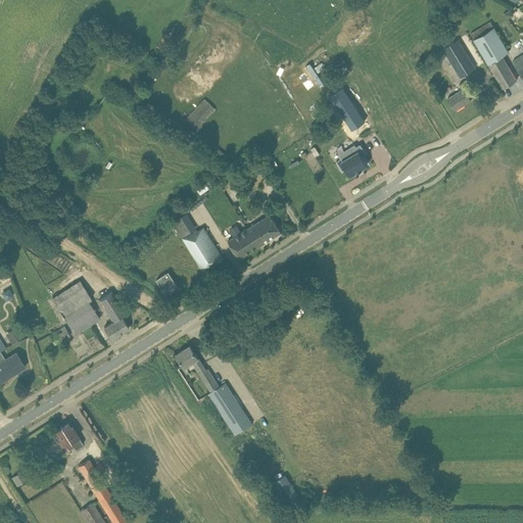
[(511,9),(505,12),(509,18),(514,15),(511,9)]
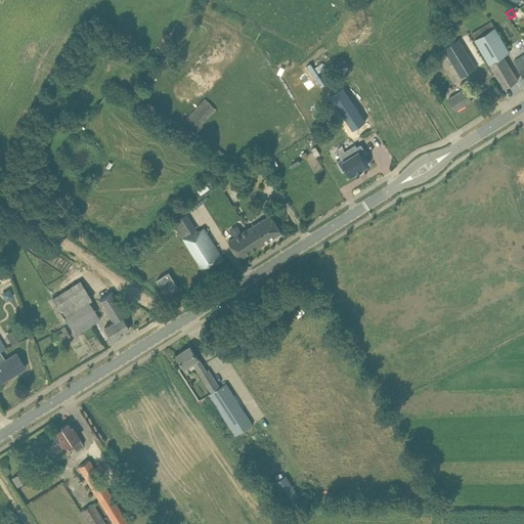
[(492,22),(472,33),(475,39),(495,27),(492,22)]
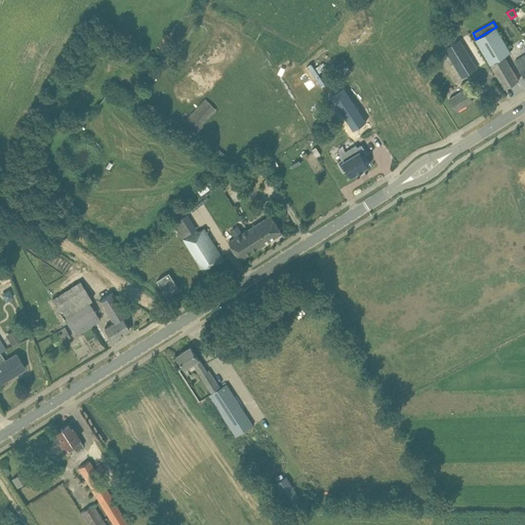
[(496,27),(476,39),(506,88),(519,80),(505,55),(511,51),(496,27)]
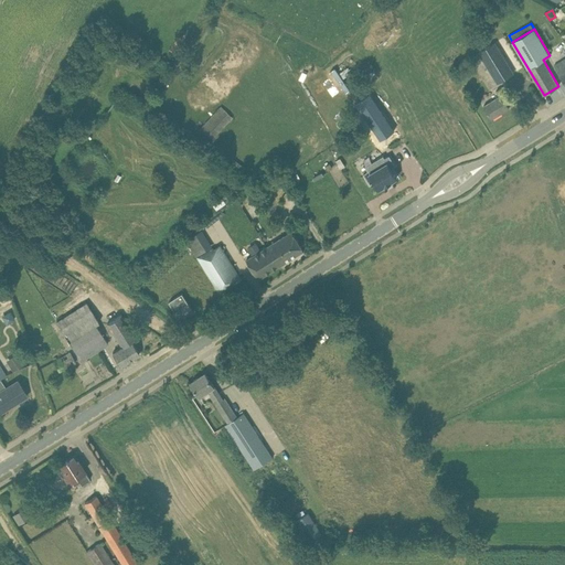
[(514,74),(496,42),(478,52),(498,84),(514,74)]
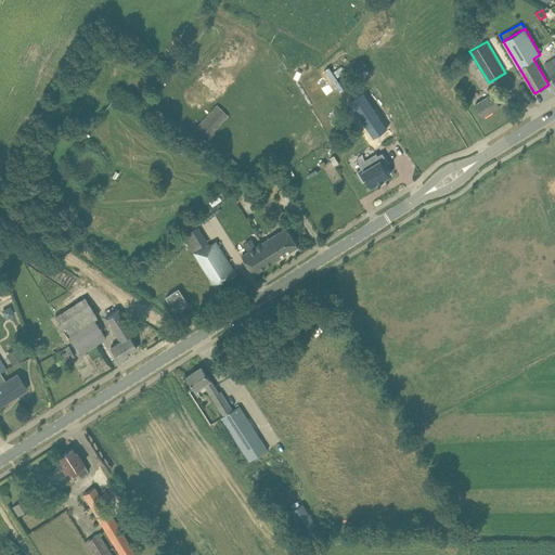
[(554,57),(545,64),(554,79),(554,57)]
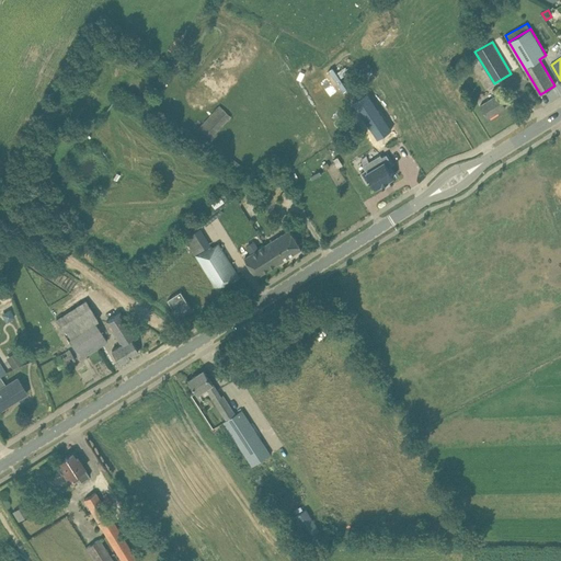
[(500,96),(503,94),(497,87),(492,91),(494,94),(480,104),(489,118),(506,107),(500,96)]
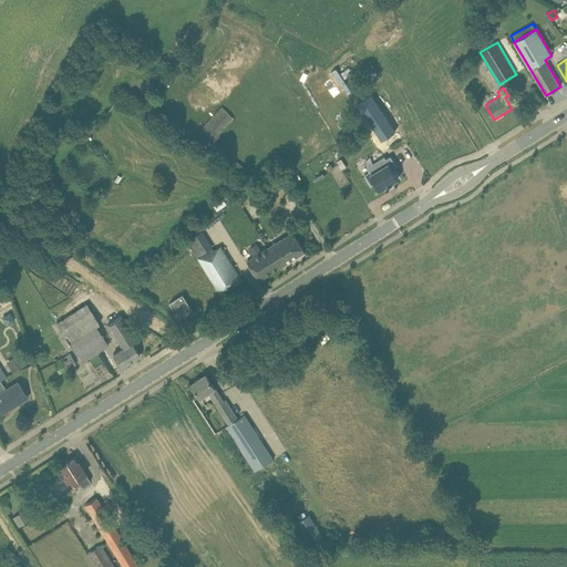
[(397,131),(372,94),(357,103),(382,140),(397,131)]
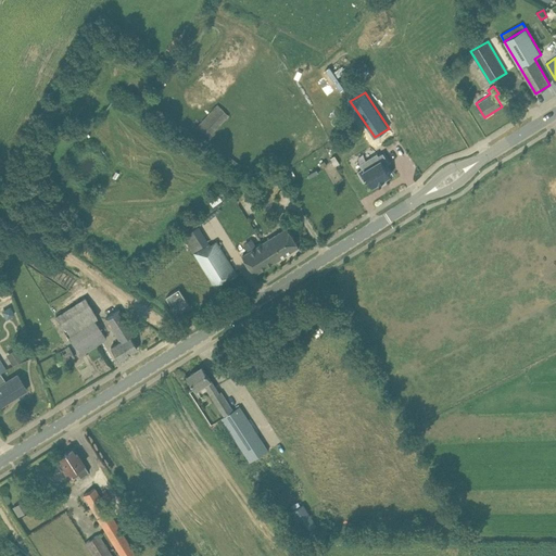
[(197,125),(206,135),(226,113),(216,103),(197,125)]
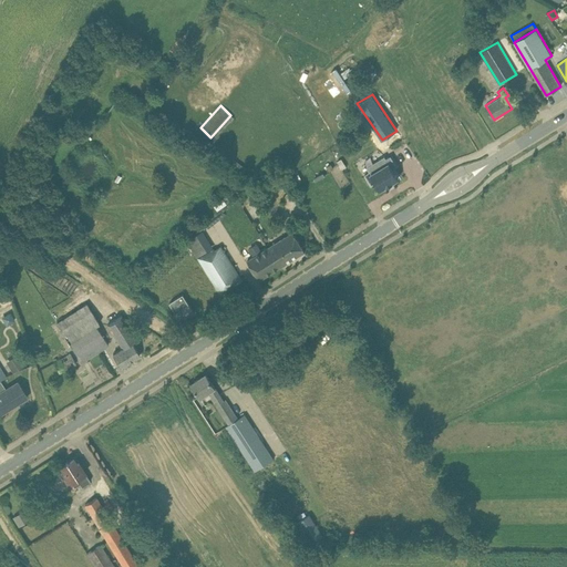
[(384,156),(368,167),(370,172),(366,175),(371,185),(377,182),(381,189),(399,178),(392,168),(397,166),(390,156),(385,160),(384,156)]
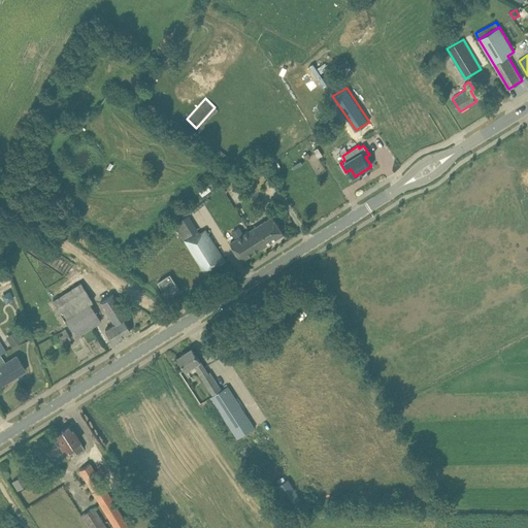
[(206,184),(198,188),(201,195),(209,192),(206,184)]
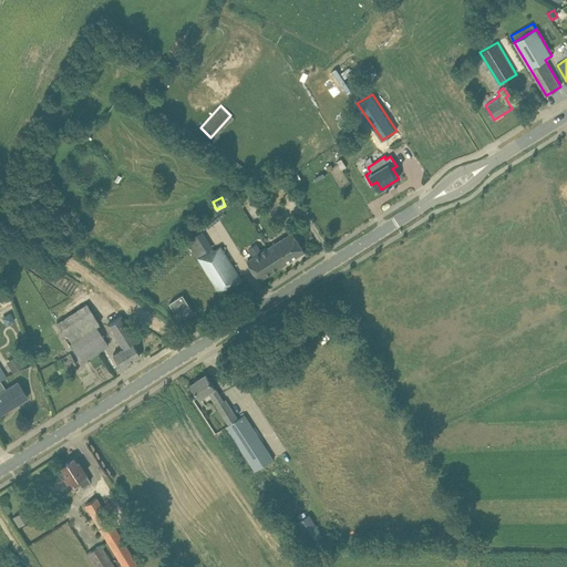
[(203,230),(187,240),(222,296),(244,281),(222,246),(215,249),(203,230)]
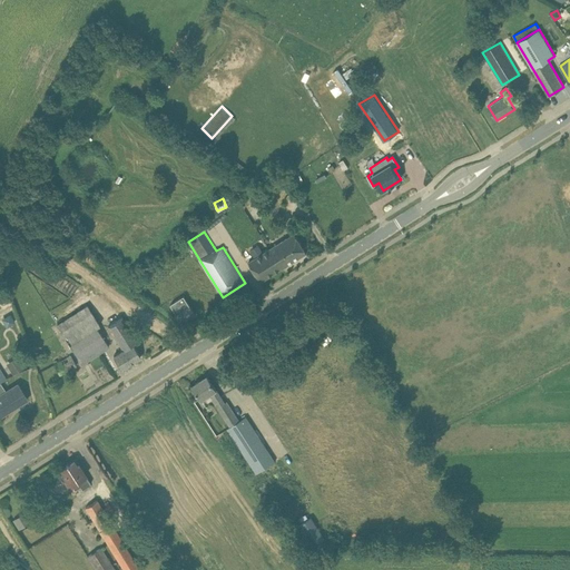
[(269,248),(269,249),(282,268),(307,253),(295,233),(278,243),(269,248)]
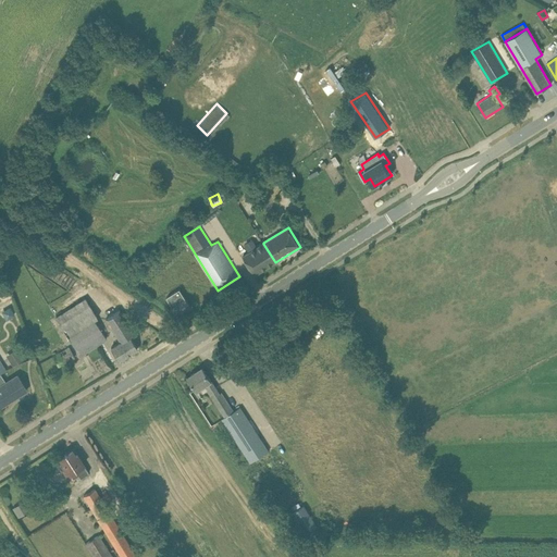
[(275,262),(263,244),(244,257),(256,274),(275,262)]
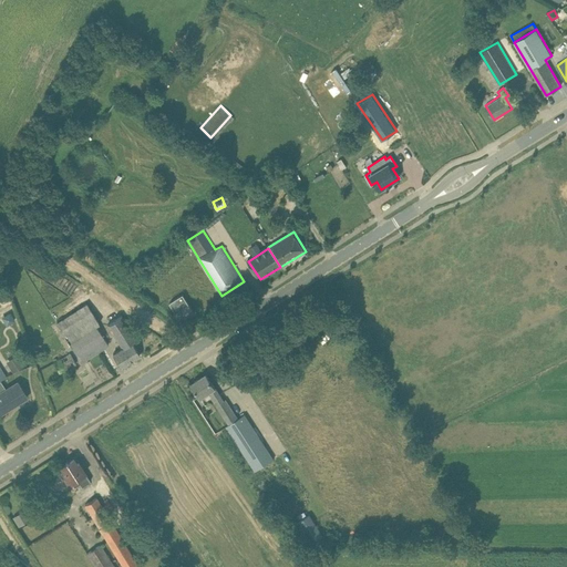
[(171,302),(182,321),(195,312),(183,295),(171,302)]
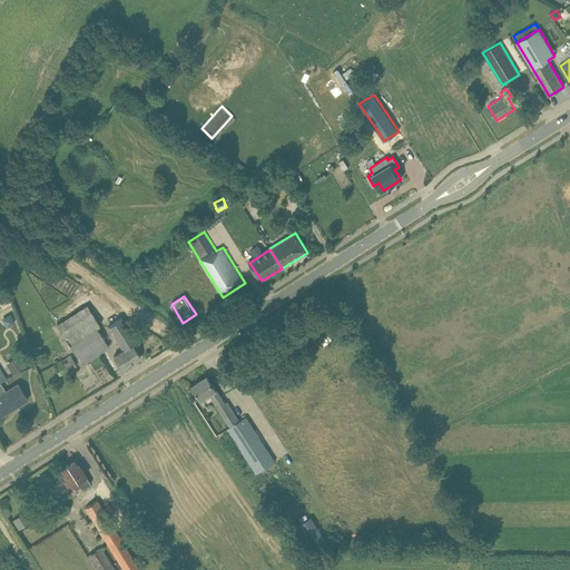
[(100,325),(88,305),(57,324),(81,363),(109,346),(98,327),(98,326),(100,325)]
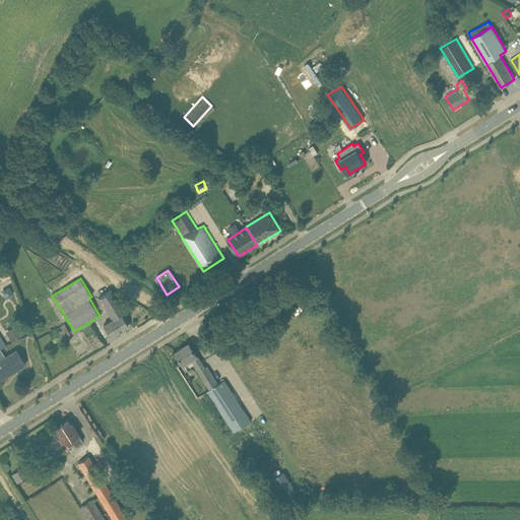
[(104,295),(98,298),(112,320),(104,325),(106,328),(111,336),(128,326),(126,322),(121,314),(126,311),(112,289),(104,295)]
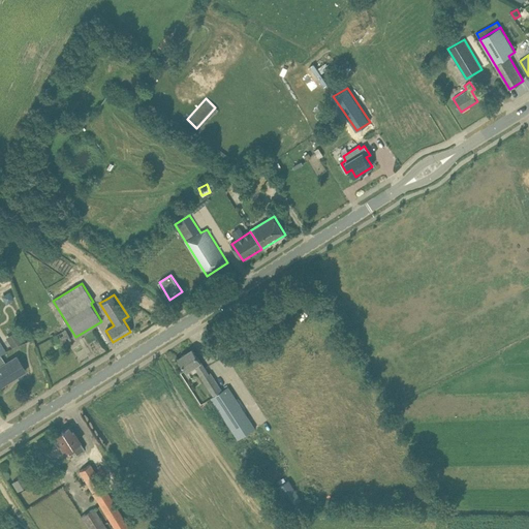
[(52,337),(56,346),(71,339),(66,330),(52,337)]
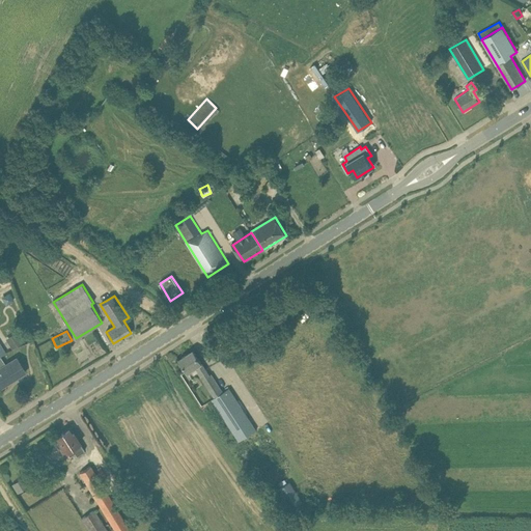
[(16,332),(5,339),(12,350),(22,342),(16,332)]
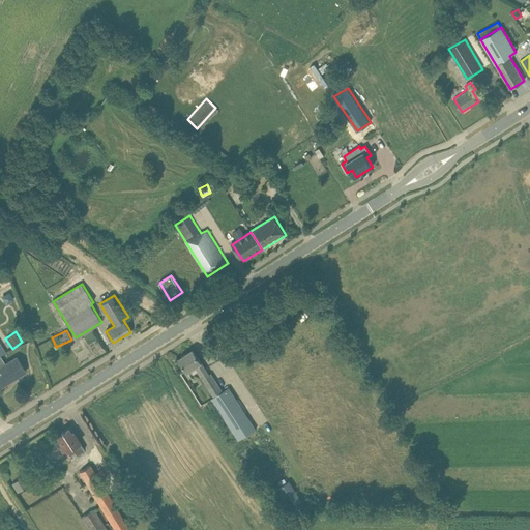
[(0,386),(26,371),(17,357),(6,363),(1,355),(5,352),(0,343),(0,386)]
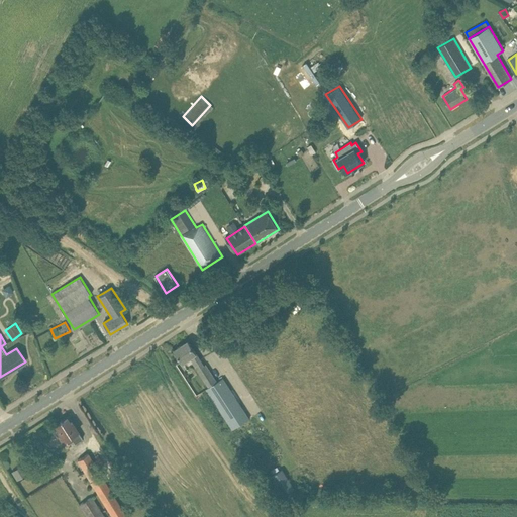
[(193,360),(210,387),(217,383),(205,365),(204,366),(189,341),(175,349),(183,363),(192,356),(194,359),(193,360)]
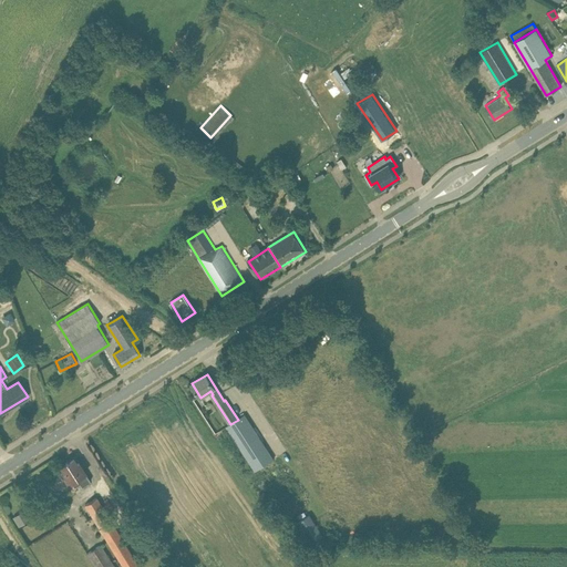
[(230,424),(226,426),(249,462),(253,460),(258,468),(272,460),(245,415),(238,420),(230,424)]
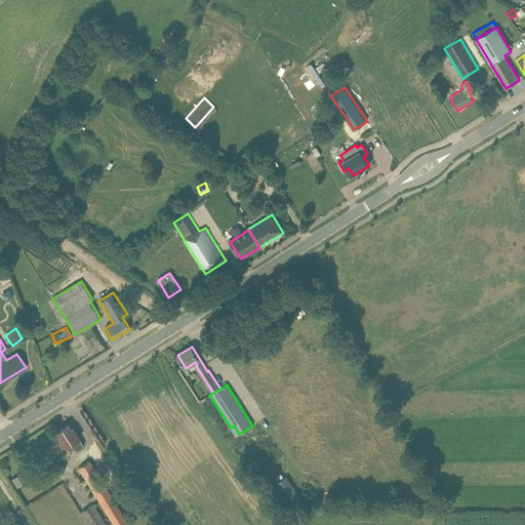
[(61,438),(57,440),(63,448),(66,446),(69,450),(74,447),(76,450),(84,445),(73,428),(71,429),(68,423),(56,432),(61,438)]
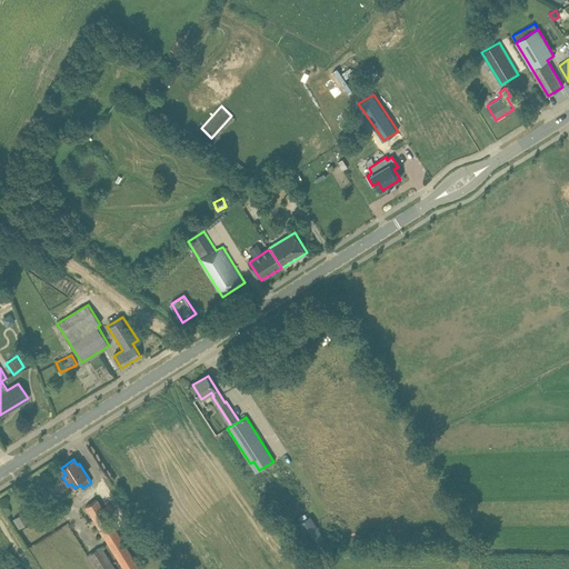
[(40,473),(33,478),(39,486),(46,481),(40,473)]
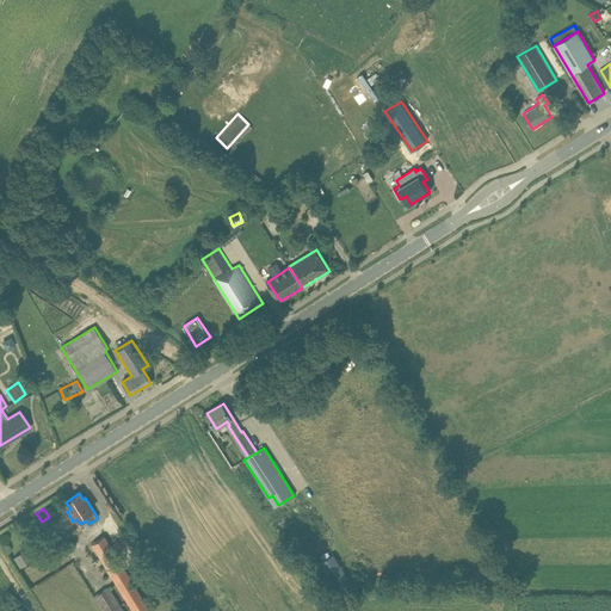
[(93,545),(133,610),(146,610),(150,609),(106,537),(93,545)]
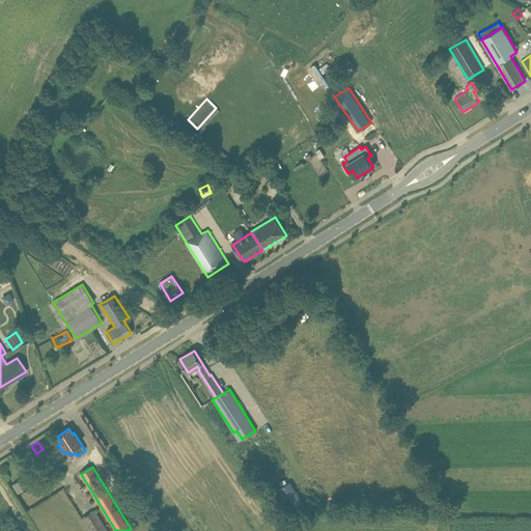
[(20,478),(11,483),(17,493),(25,487),(20,478)]
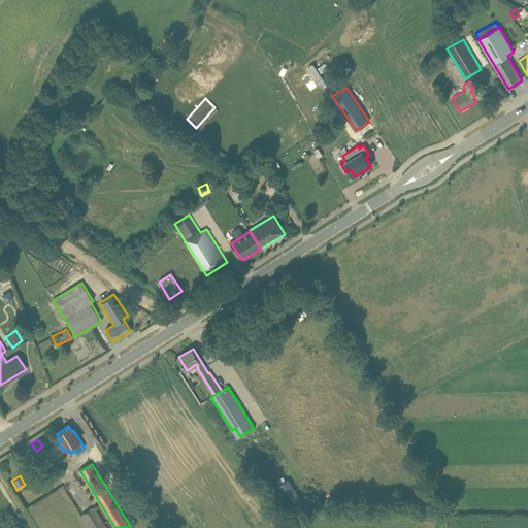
[(273,489),(289,512),(302,503),(287,480),(273,489)]
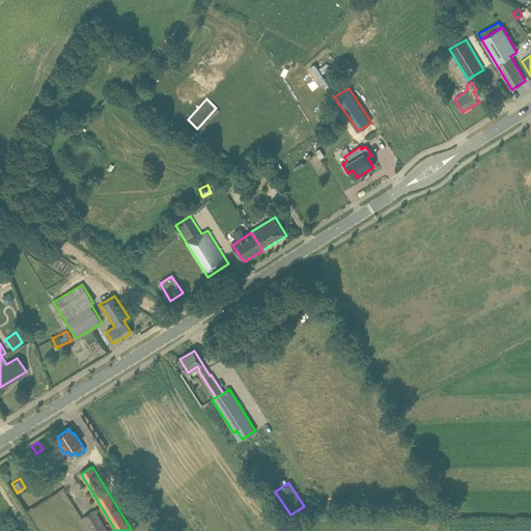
[(83,518),(91,530),(108,530),(95,510),(83,518)]
